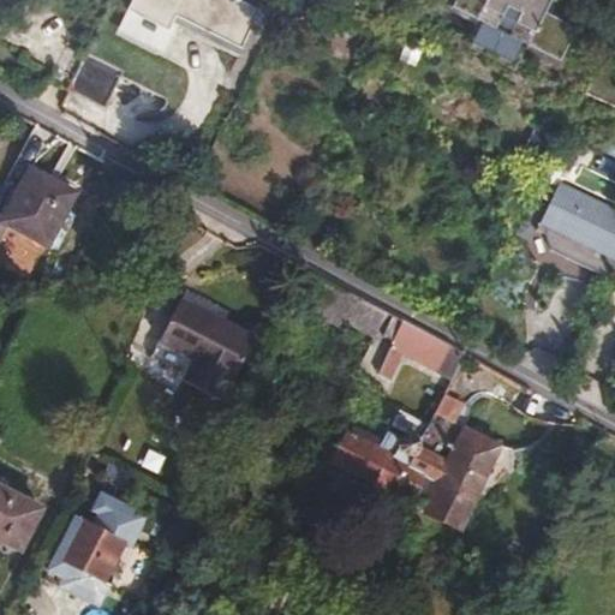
[(135,0),(132,5),(177,28),(184,11),(248,43),(267,5),(256,0),(135,0)]
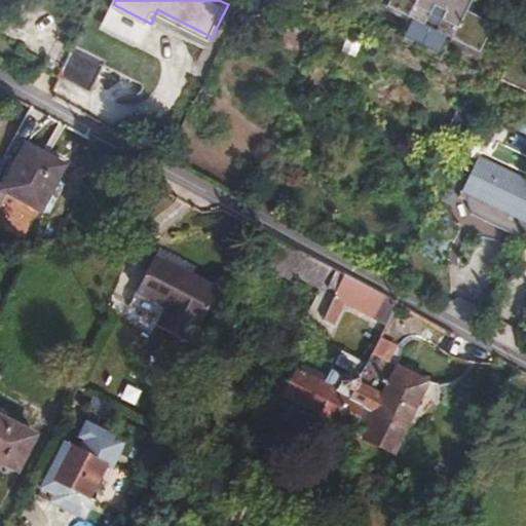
[(393,0),(392,3),(411,13),(401,35),(445,61),(455,36),(484,51),(498,24),(463,4),(465,0),(393,0)]
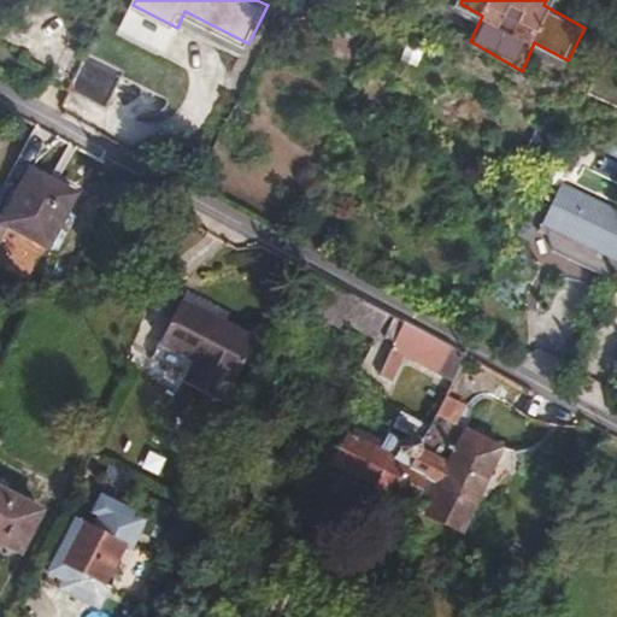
[(45,78),(66,89),(86,51),(65,40),(45,78)]
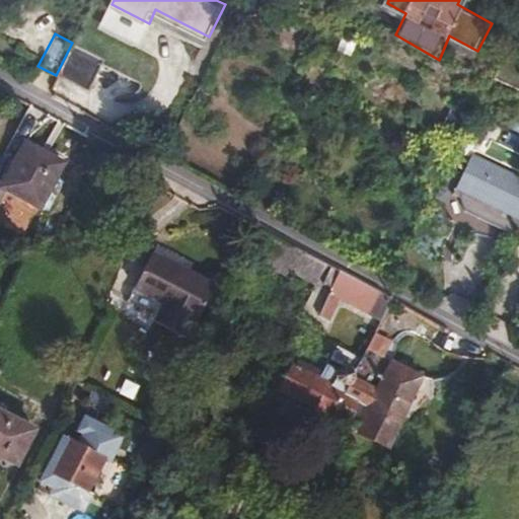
[(72,43),(56,75),(89,91),(104,60),(72,43)]
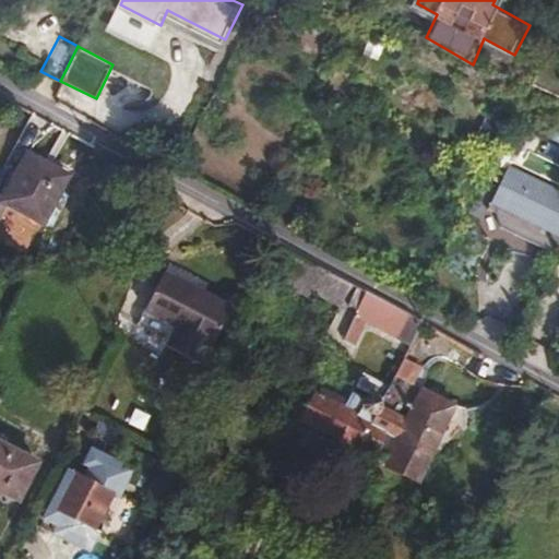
[(67,175),(27,154),(2,200),(42,221),(67,175)]
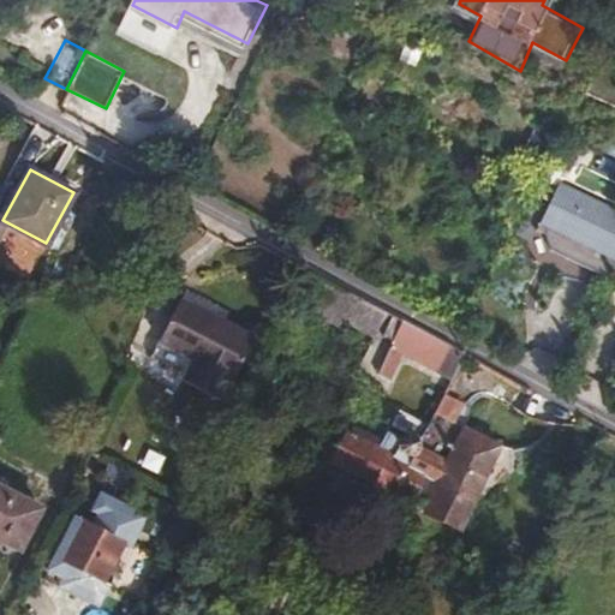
[(614,260),(614,208),(557,180),(538,224),(614,260)]
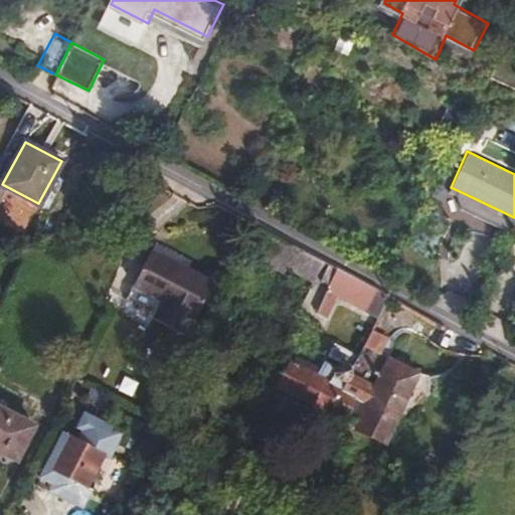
[(311,282),(322,261),(267,230),(252,258),(284,275),(287,270),(311,282)]
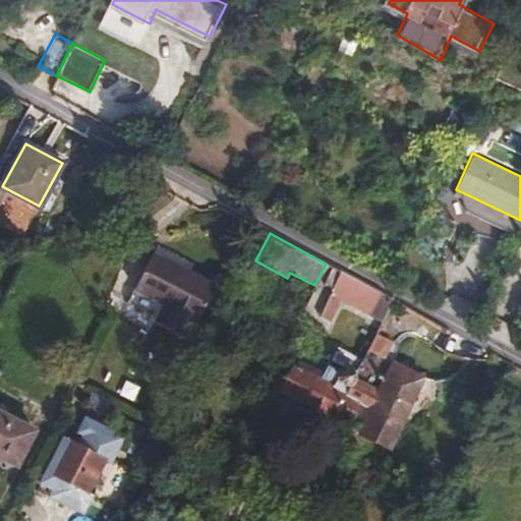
[(213,284),(151,251),(132,287),(164,303),(154,323),(185,338),(213,284)]
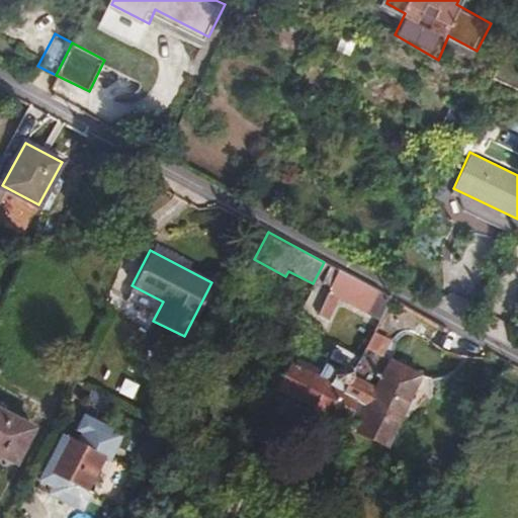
[(365,348),(391,298),(338,269),(332,281),(374,305),(371,310),(329,288),(308,330),(362,354),(365,348)]
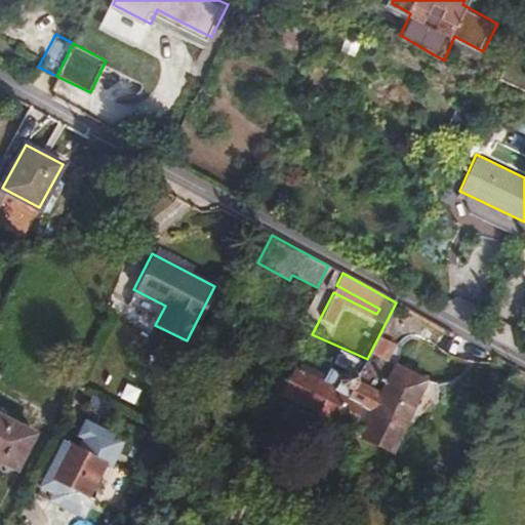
[(429,379),(370,353),(367,359),(360,373),(372,381),(355,418),(364,423),(359,435),(397,451),(429,379)]
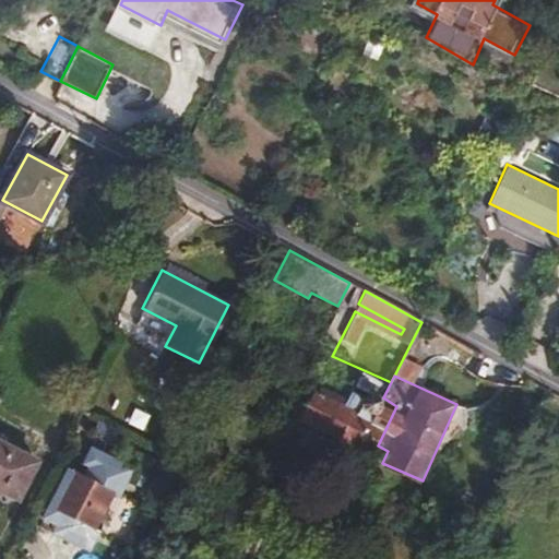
[(301,417),(372,455),(378,445),(396,406),(383,397),(370,391),(363,396),(351,389),(345,400),(329,391),(324,400),(313,393),(301,417)]
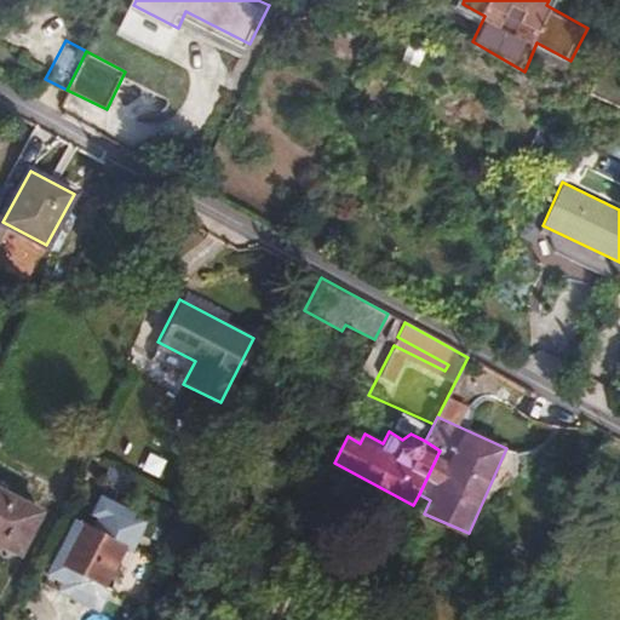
[(0,544),(18,554),(38,514),(0,494),(0,544)]
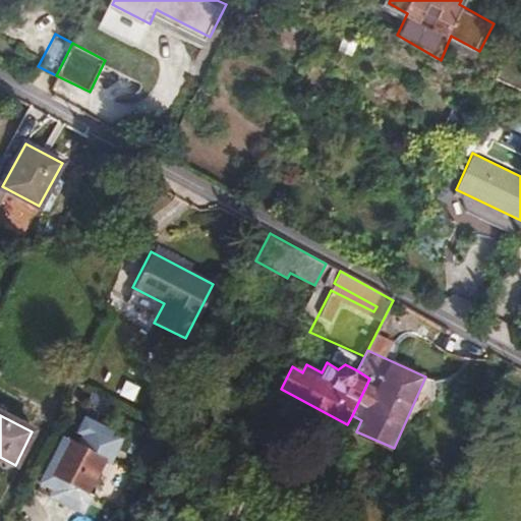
[(122,440),(83,419),(76,435),(82,438),(78,445),(62,437),(38,481),(71,500),(67,507),(79,514),(90,497),(82,493),(101,459),(109,464),(122,440)]
